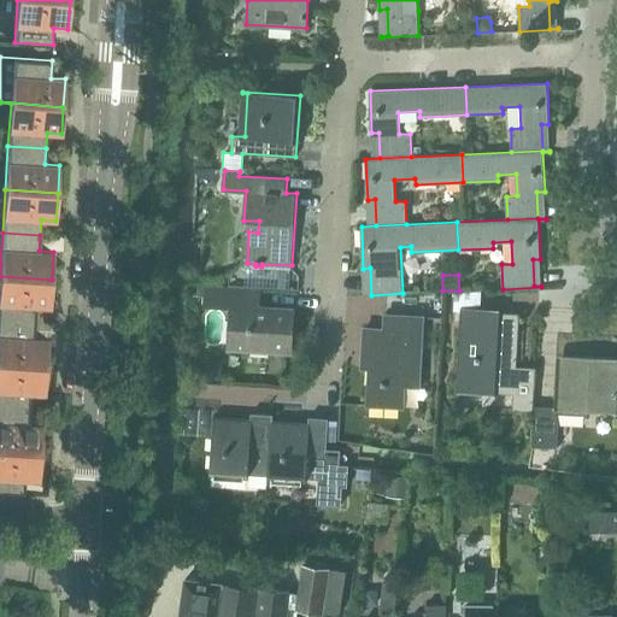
[(0,276),(0,319),(35,322),(35,306),(50,307),(52,280),(0,276)]
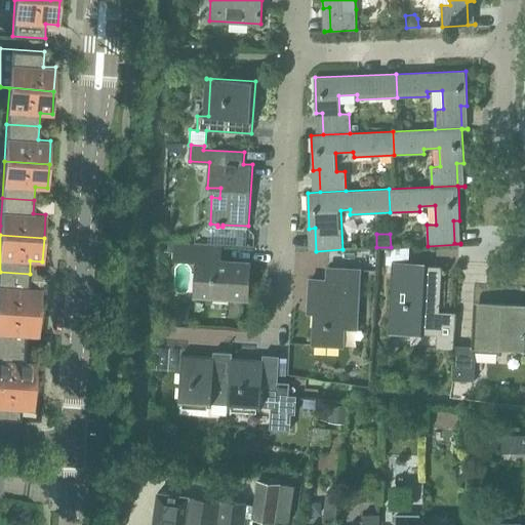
[(166,242),(165,250),(176,251),(175,259),(198,261),(196,295),(247,298),(249,264),(219,261),(220,245),(166,242)]
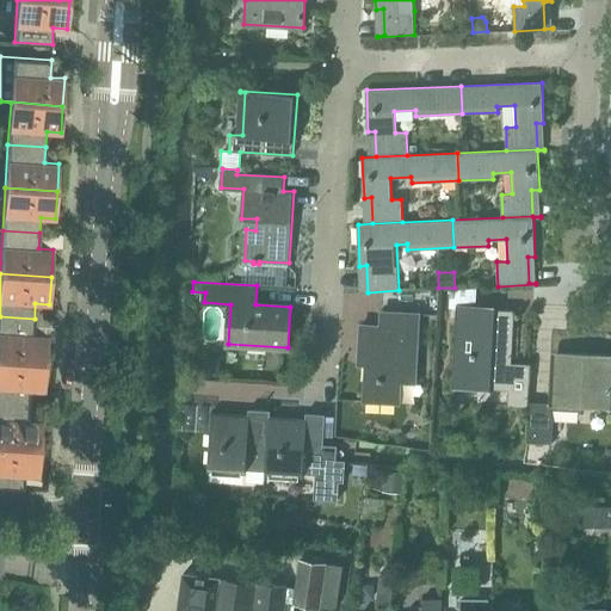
[(508,406),(529,406),(529,402),(531,364),(512,363),(514,310),(457,307),(455,353),(466,355),(464,380),(489,381),(488,389),(510,390),(508,406)]
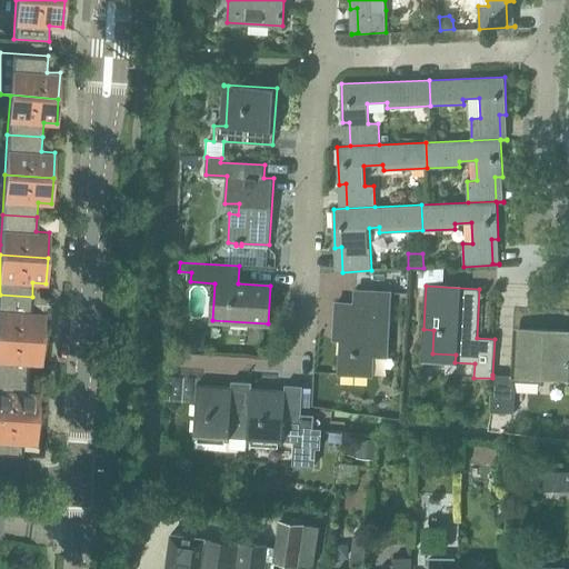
[(339,372),(371,375),(372,356),(387,356),(390,292),(356,290),(355,303),(337,302),(336,326),(342,326),(339,372)]
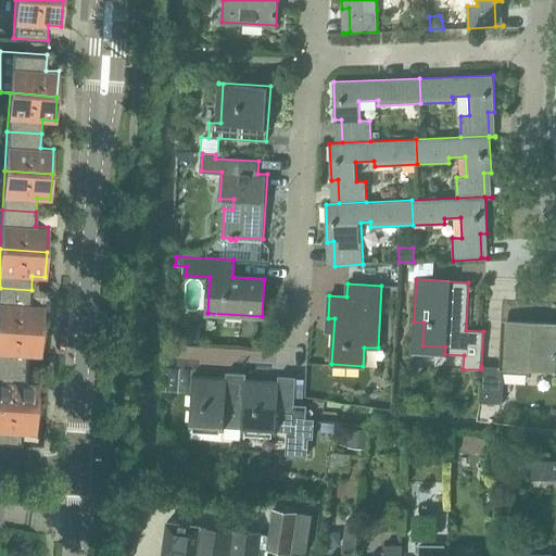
[(0,288),(0,327),(41,330),(43,305),(30,304),(32,290),(0,288)]
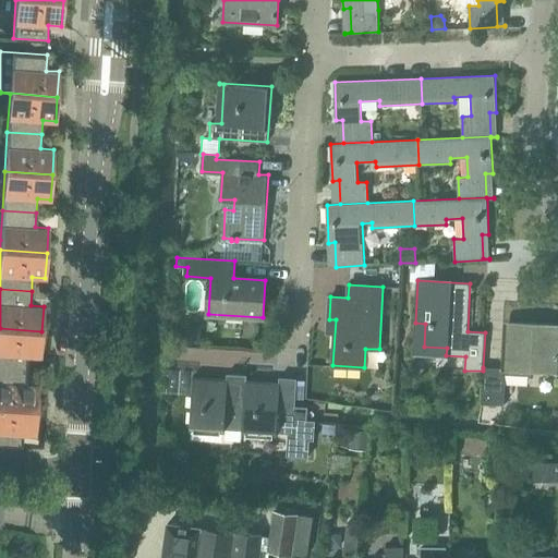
[(483,367),(483,371),(481,403),(505,404),(506,374),(531,376),(531,367),(555,368),(555,373),(557,372),(557,327),(536,326),(535,328),(519,327),(519,326),(508,325),(506,368),(483,367)]
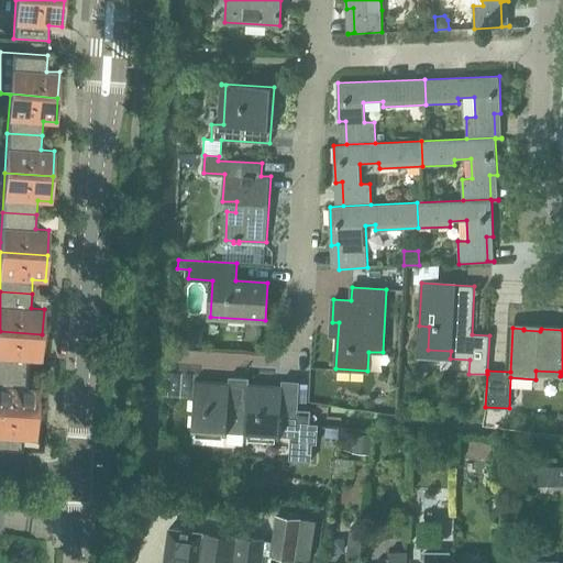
[(0,371),(26,373),(28,359),(41,359),(42,334),(0,331),(0,371)]
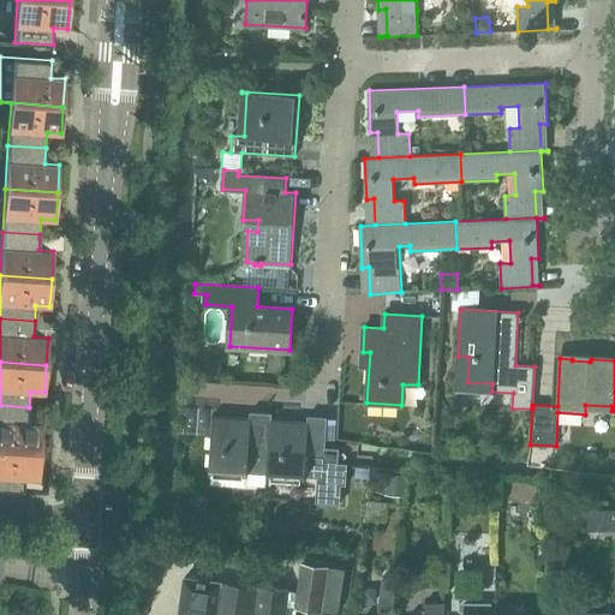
[(204,362),(203,377),(219,378),(220,368),(215,362),(204,362)]
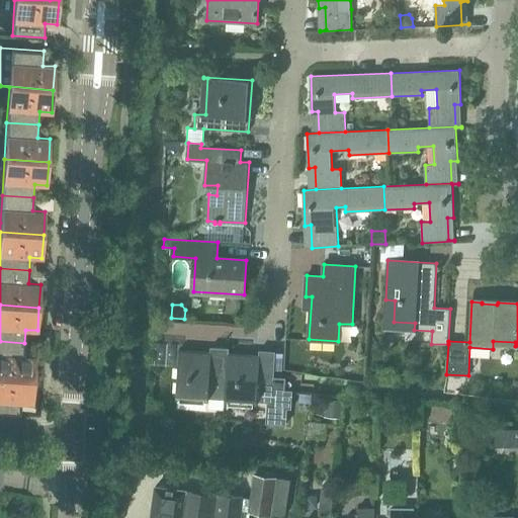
[(0,341),(0,377),(34,379),(35,357),(23,356),(24,343),(0,341)]
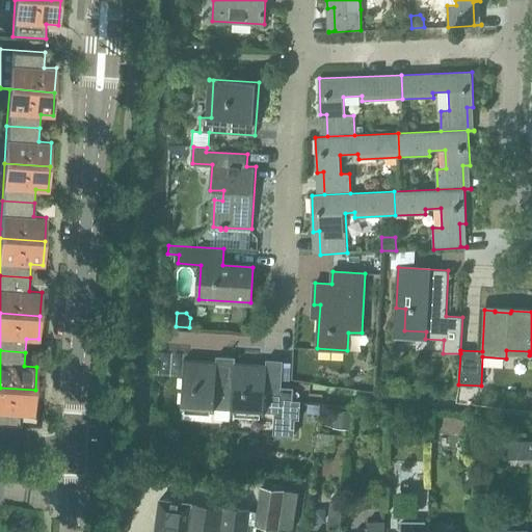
[(182,406),(232,409),(235,362),(236,357),(217,356),(217,361),(185,358),(182,406)]
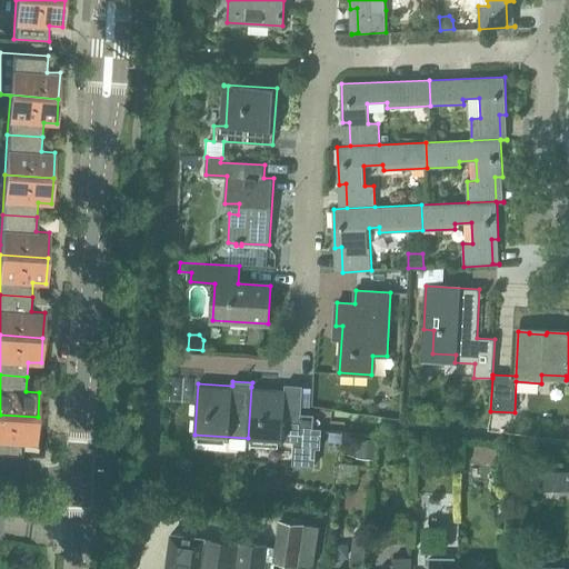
[(251,387),(248,438),(295,440),(293,465),(316,466),(317,448),(321,449),(322,429),(313,428),(315,415),(301,413),(303,386),(286,385),(285,389),(251,387)]
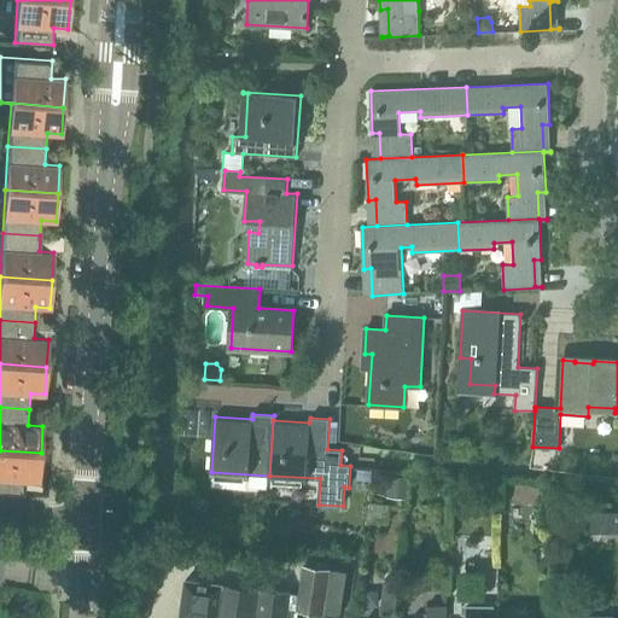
[(180,438),(180,448),(186,448),(190,448),(191,439),(187,438),(180,438)]
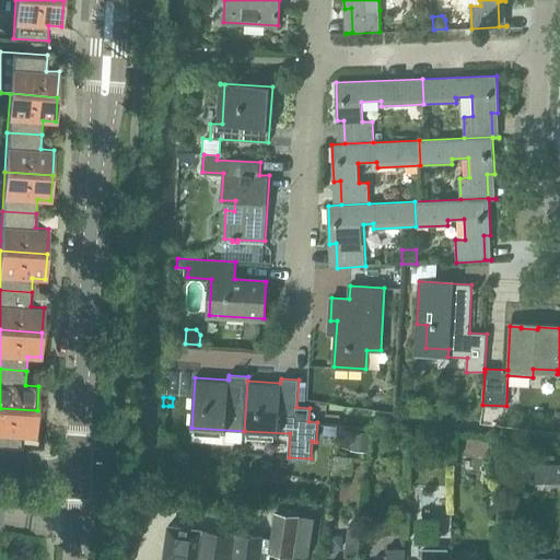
[(37,410),(0,408),(0,444),(21,446),(22,434),(35,435),(37,410)]
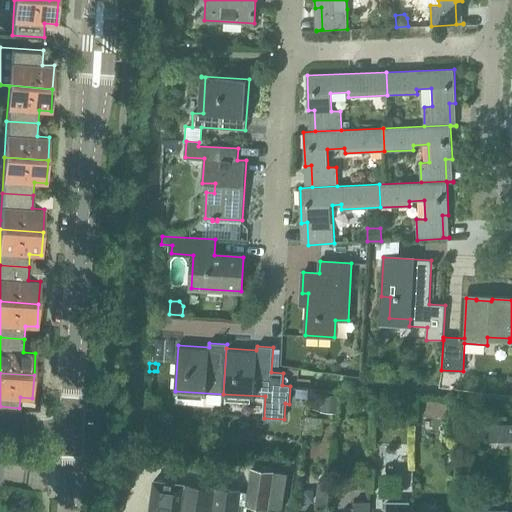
[(322,394),(320,412),(338,414),(340,396),(322,394)]
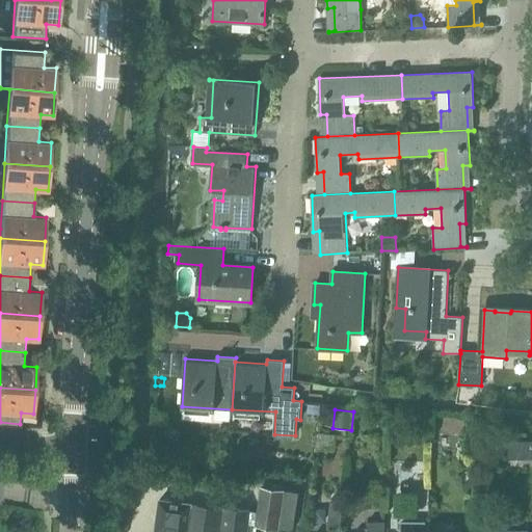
[(511,443),(511,458),(512,458),(512,457),(531,457),(531,442),(512,442),(512,441),(511,441),(511,443)]
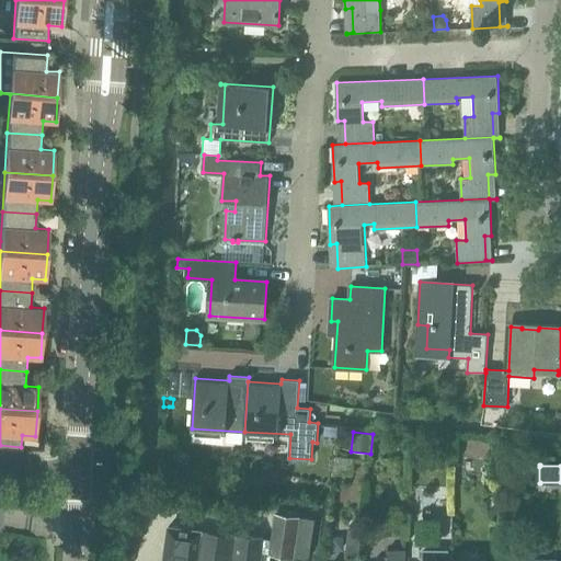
[(272,539),(264,538),(262,551),(308,558),(313,518),(276,514),(272,539)]
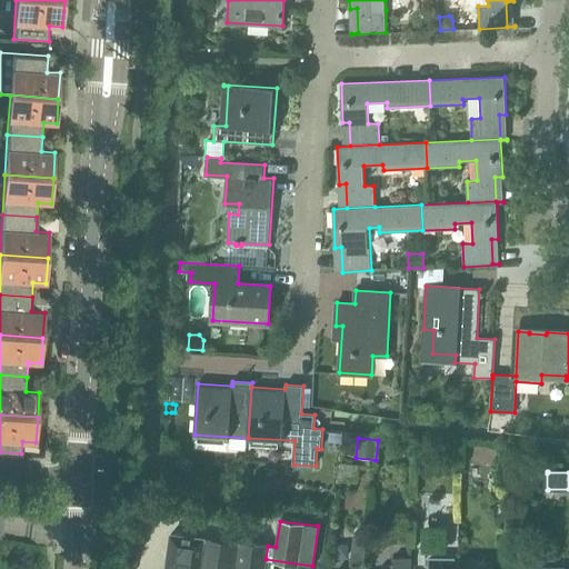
[(265,568),(266,559),(268,546),(238,541),(238,543),(171,535),(167,568),(168,568),(265,568)]
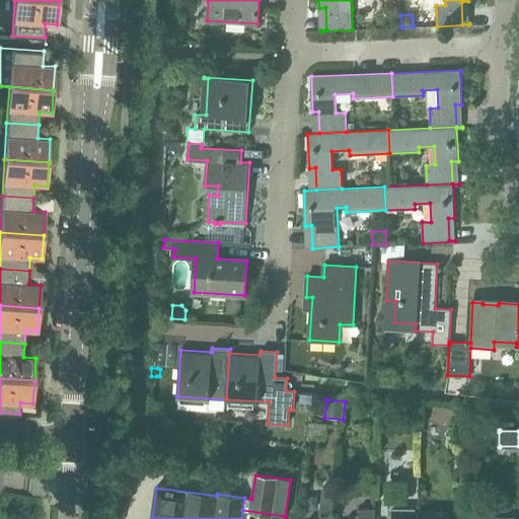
[(373,518),(373,508),(358,509),(358,518),(373,518)]
